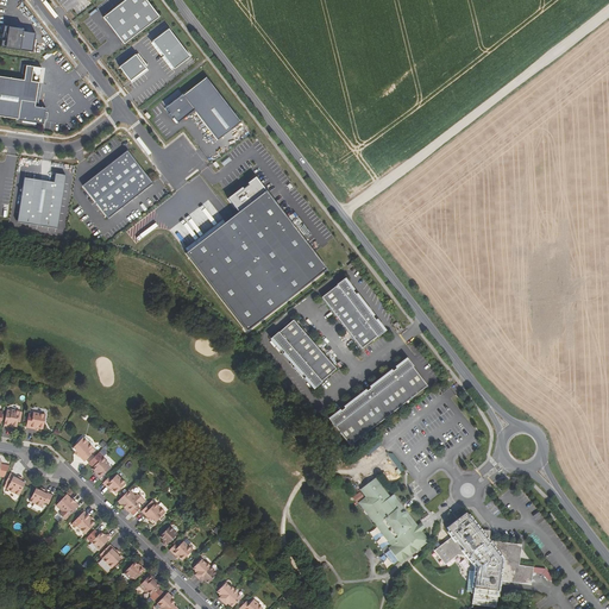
[(124,0),(104,16),(125,43),(161,16),(148,0),(124,0)]
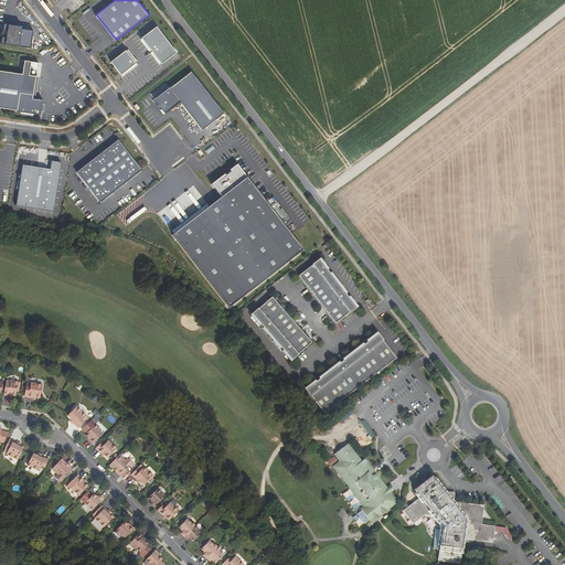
[(1,43),(30,48),(33,29),(21,28),(22,24),(4,22),(1,43)]
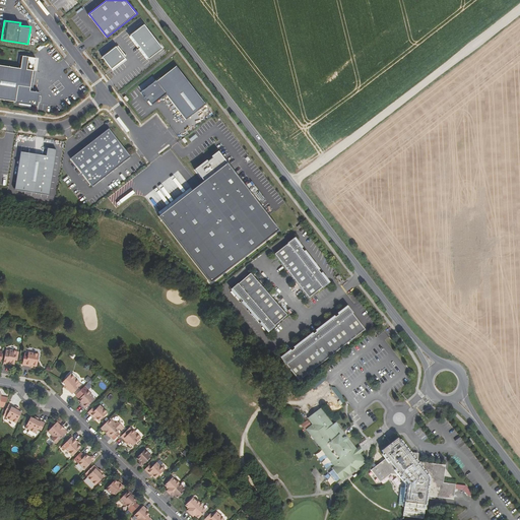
[(161,48),(143,24),(130,35),(148,59),(161,48)]
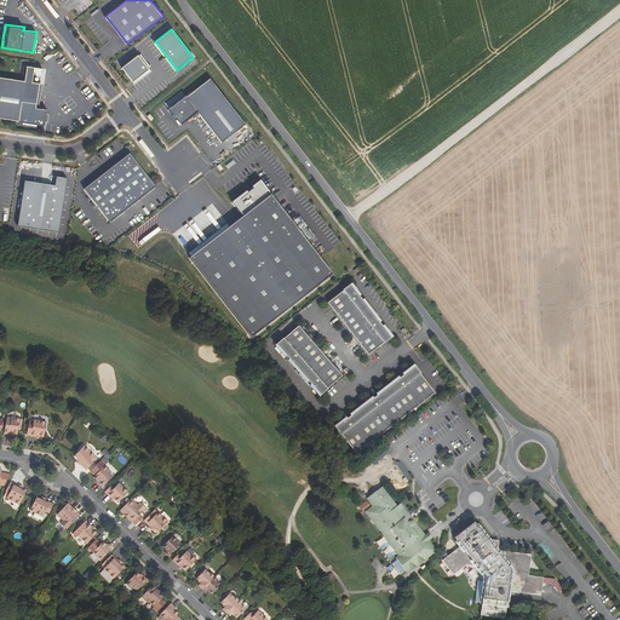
[(149,69),(138,55),(121,68),(132,82),(149,69)]
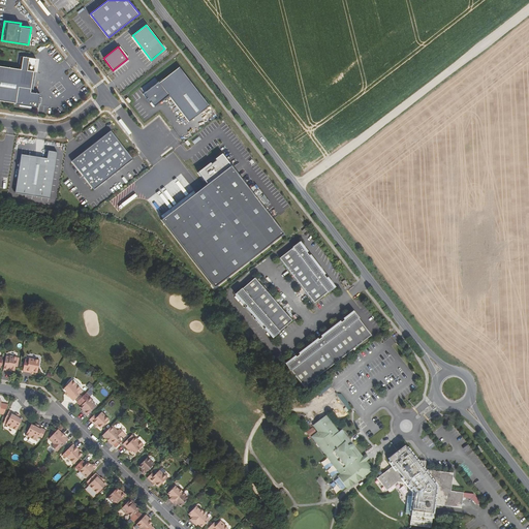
[(21,69),(0,65),(0,100),(37,107),(38,103),(39,97),(40,93),(33,92),(30,92),(34,71),(28,70),(30,58),(23,57),(22,64),(21,69)]
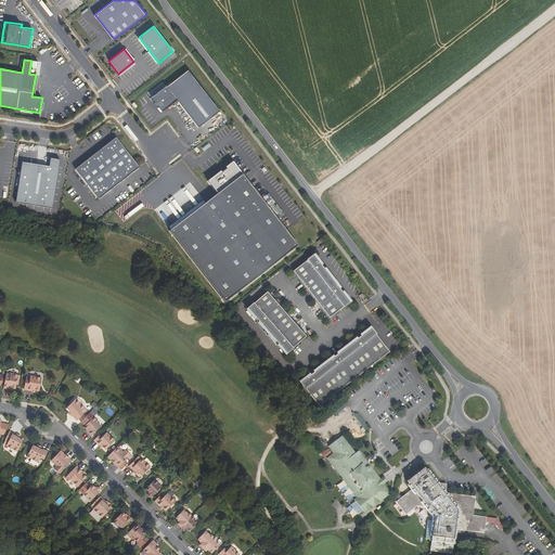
[(198,127),(220,111),(189,69),(167,86),(166,86),(152,98),(155,102),(153,103),(157,107),(158,106),(163,112),(177,100),(198,127)]
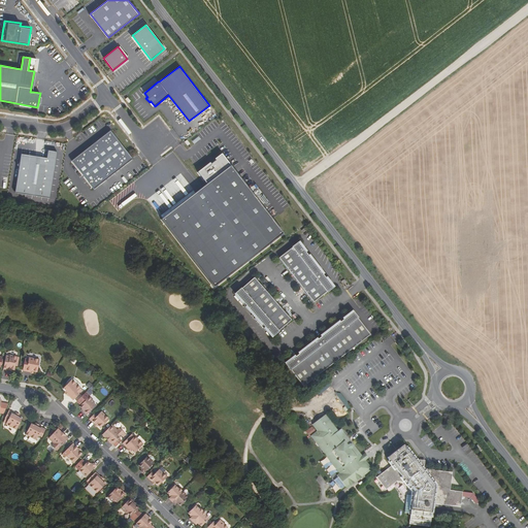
[(152,79),(139,89),(142,93),(155,83),(152,79)]
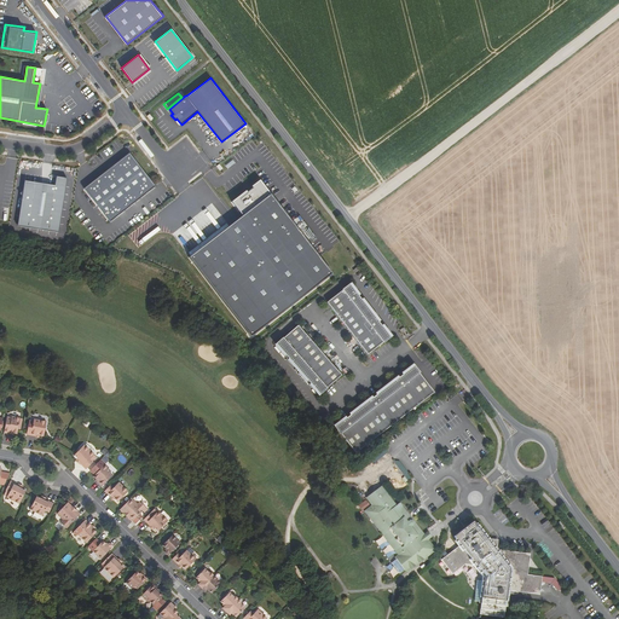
[(71,109),(76,105),(69,97),(64,100),(71,109)]
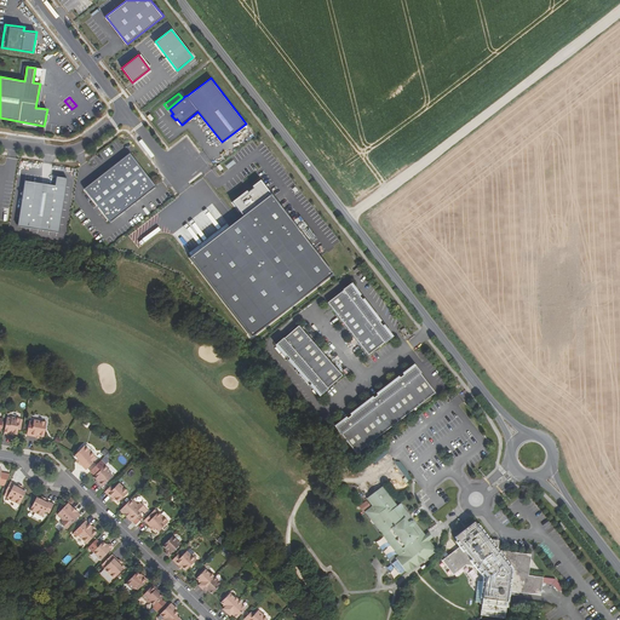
[(218,161),(228,154),(224,151),(216,159),(218,161)]
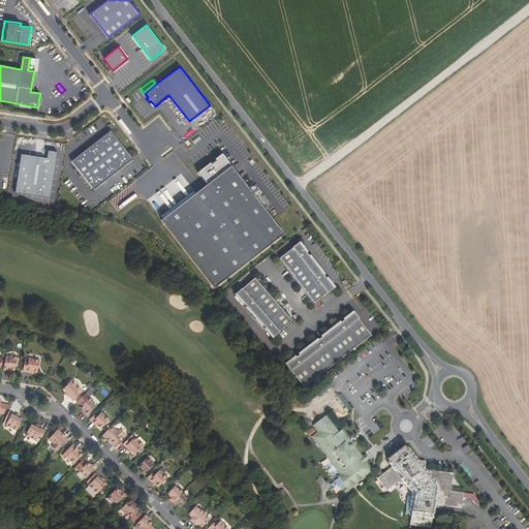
[(132,159),(111,131),(72,161),(94,189),(132,159)]
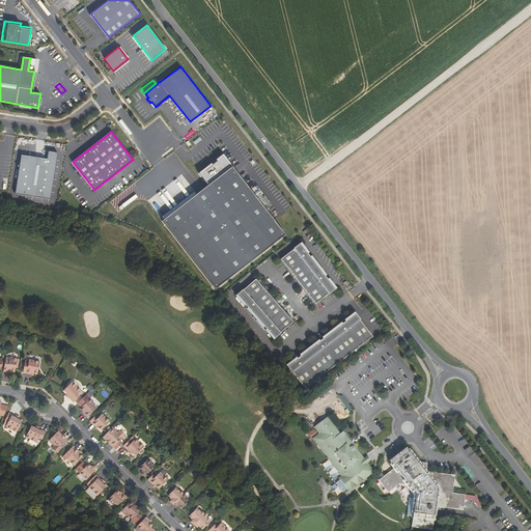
[(50,200),(57,154),(48,151),(47,159),(21,155),(20,164),(17,166),(19,169),(15,194),(50,200)]
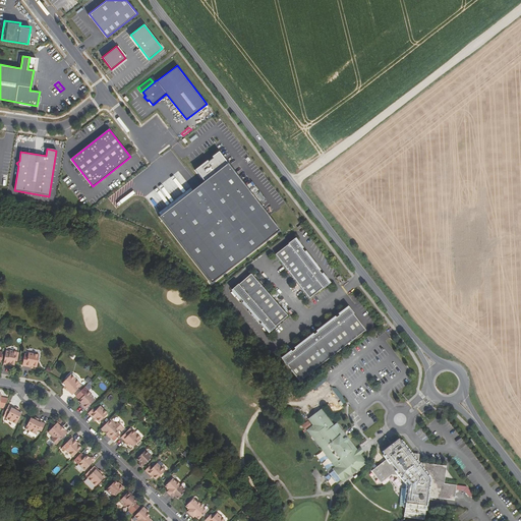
[(209,281),(277,233),(256,205),(265,199),(250,179),(245,183),(246,184),(244,186),(220,152),(192,170),(201,183),(191,190),(190,189),(157,213),(160,217),(159,217),(201,279),(205,276),(209,281)]
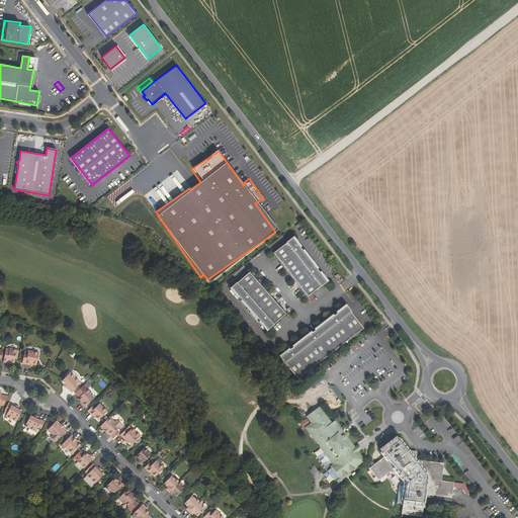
[(326,281),(291,238),(273,252),(307,296),(326,281)]
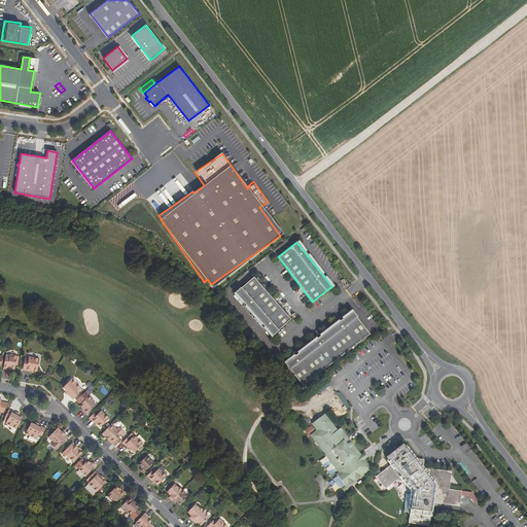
[(290,319),(253,277),(236,292),(272,335),(290,319)]
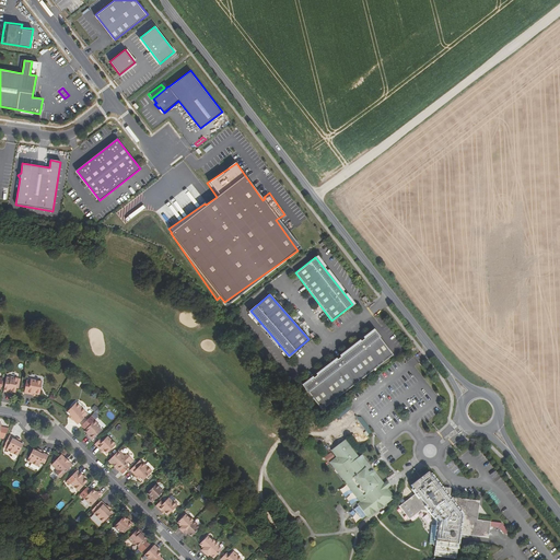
[(392,354),(374,330),(303,386),(322,409),(392,354)]
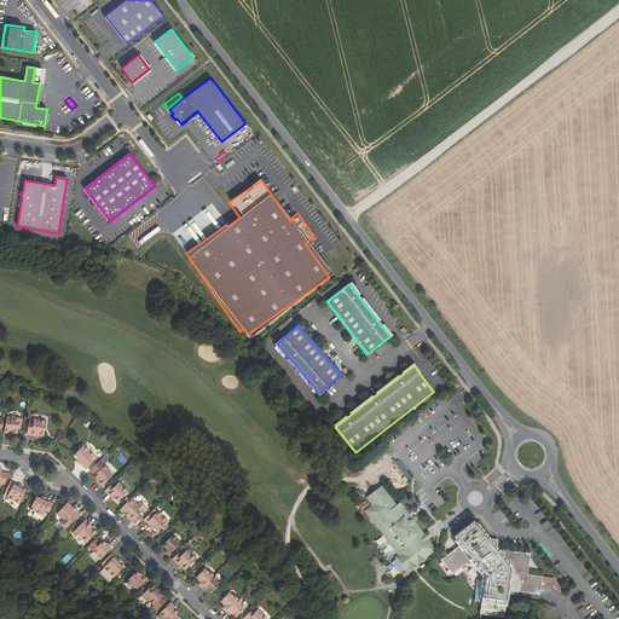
[(5,433),(10,434),(10,432),(13,432),(13,433),(17,434),(21,418),(12,417),(11,418),(7,417),(5,433)]
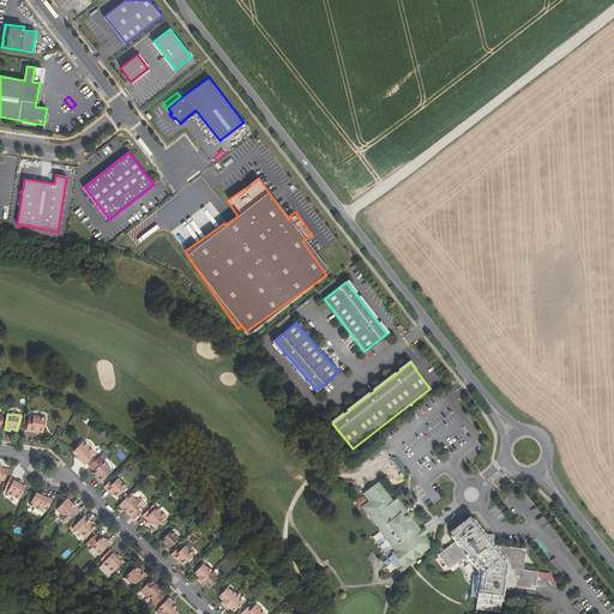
[(30,420),(29,428),(37,431),(37,428),(41,429),(46,429),(48,416),(35,414),(34,421),(30,420)]
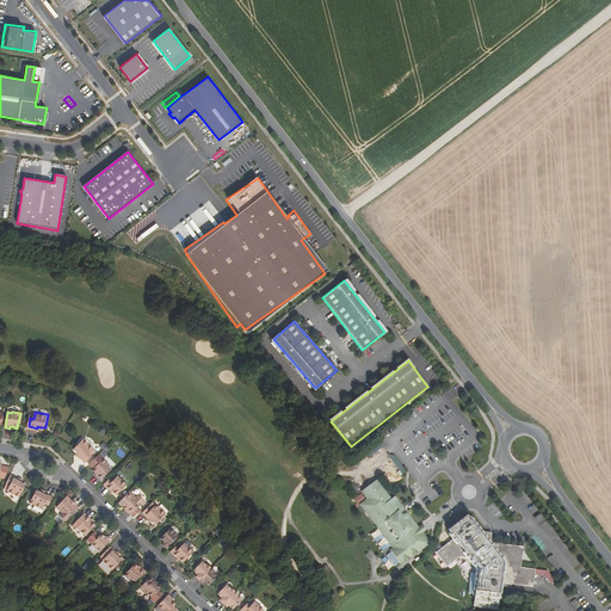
[(84,440),(74,450),(76,454),(80,456),(79,457),(85,464),(92,457),(92,456),(96,452),(93,450),(84,440)]
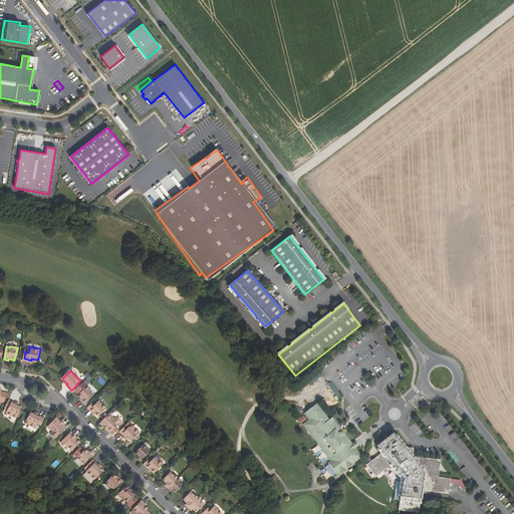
[(86,387),(77,397),(80,399),(81,399),(83,401),(81,402),(84,405),(93,396),(91,393),(91,392),(86,387)]
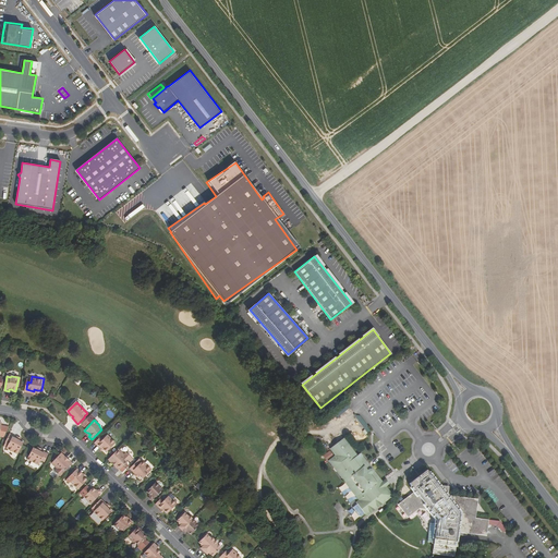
[(0,436),(4,437),(10,427),(2,426),(2,424),(0,423),(0,436)]
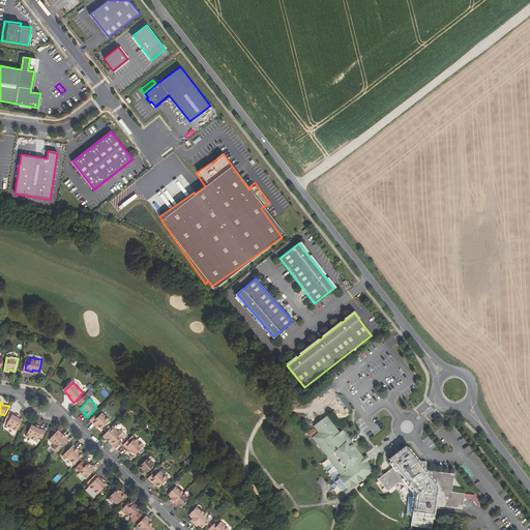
[(6,420),(9,422),(7,427),(18,433),(23,421),(20,420),(17,418),(18,416),(10,413),(6,420)]
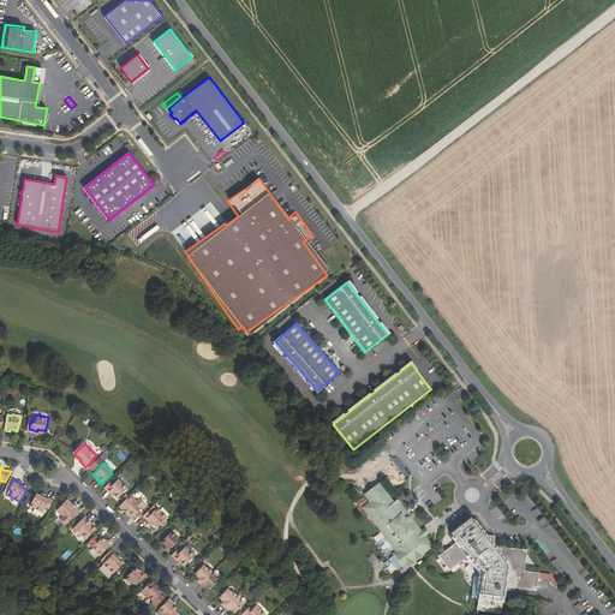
[(109,482),(103,488),(111,495),(112,493),(114,495),(118,499),(127,489),(118,479),(113,484),(109,482)]
